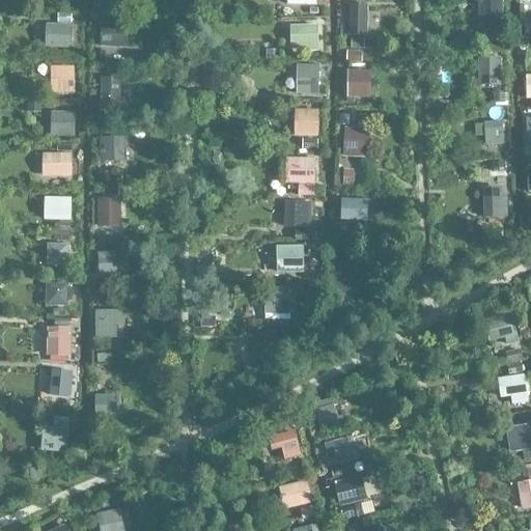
[(504,25),(502,0),(477,0),(478,26),(504,25)]
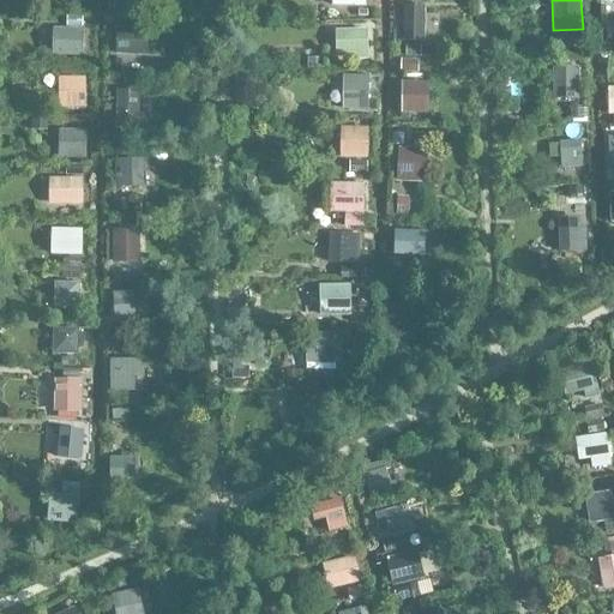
[(426,5),(403,4),(402,41),(425,42),(426,5)]
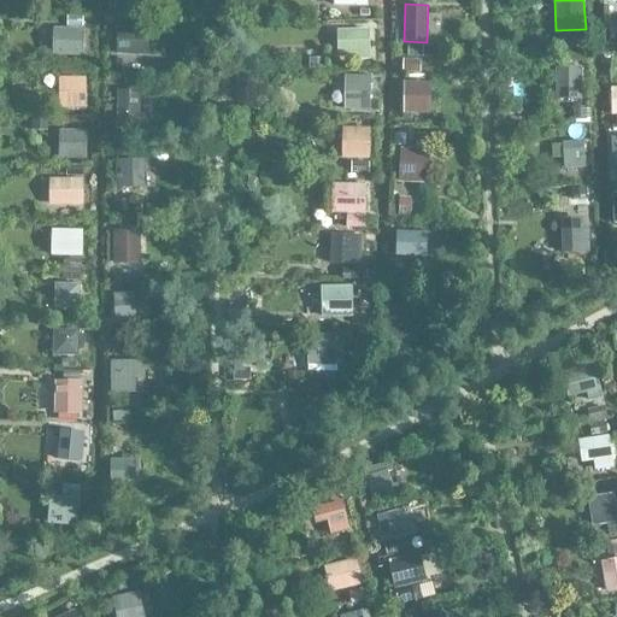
[(83,16),(68,15),(68,27),(83,27),(83,16)]
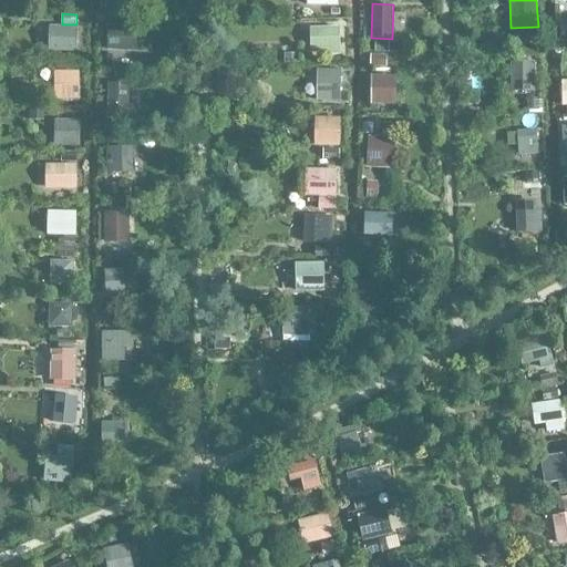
[(75,52),(78,26),(50,24),(49,51),(75,52)]
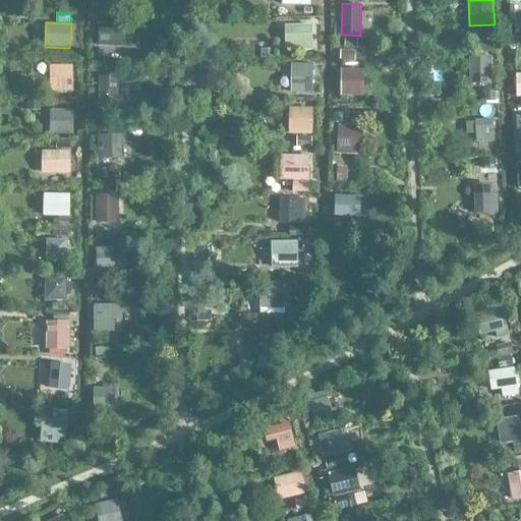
[(126,23),(100,22),(99,45),(125,47),(126,23)]
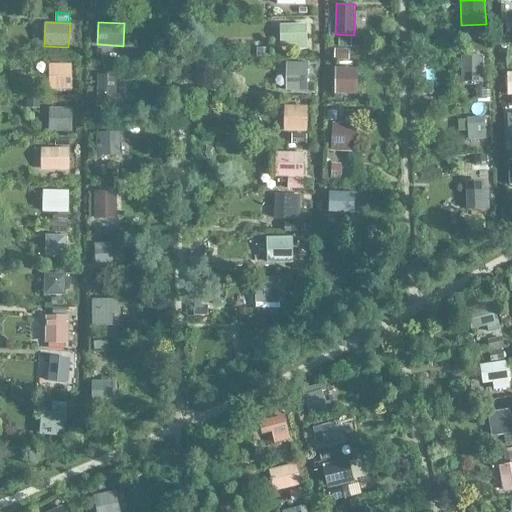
[(306,24),(280,24),(281,45),(296,44),(296,49),(307,49),(306,24)]
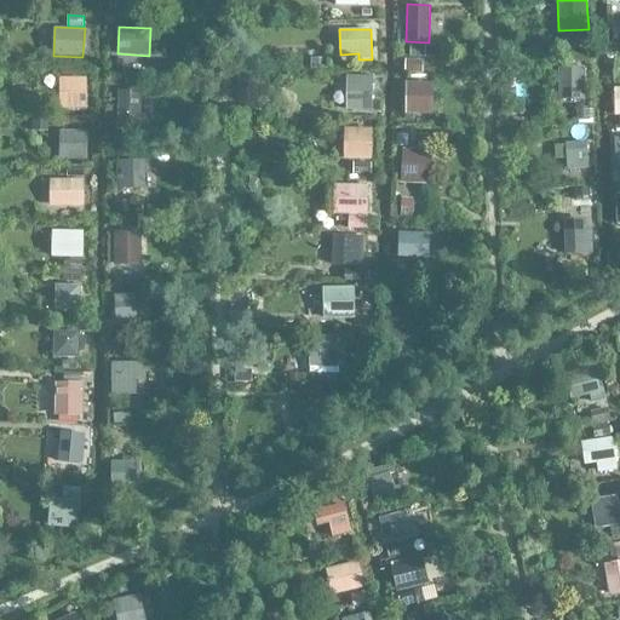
[(426,45),(411,45),(409,56),(425,57),(426,45)]
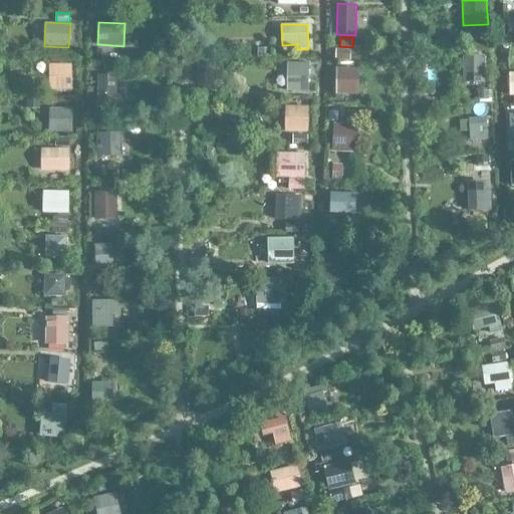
[(271,47),(258,47),(258,56),(271,56),(271,47)]
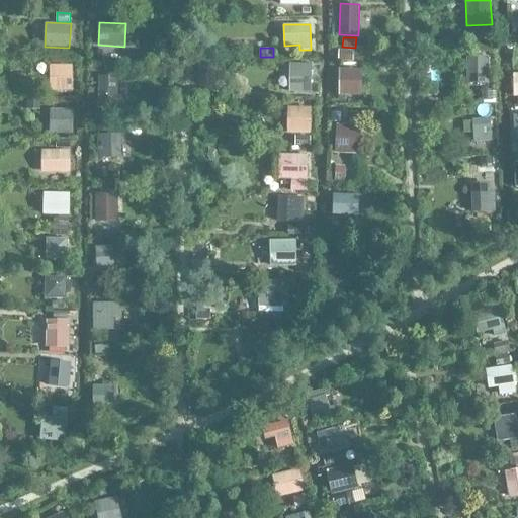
[(353,62),(353,50),(338,49),(338,61),(353,62)]
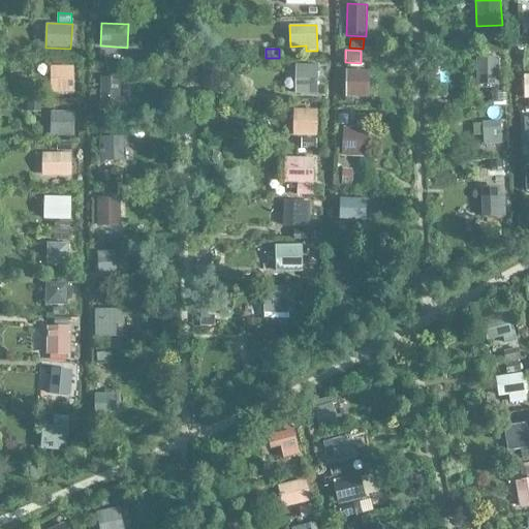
[(110,63),(111,51),(100,51),(99,62),(110,63)]
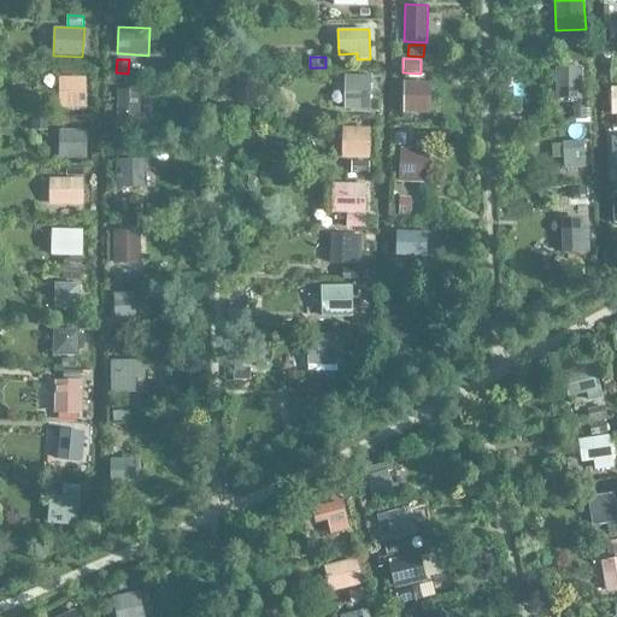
[(546,72),(546,63),(533,63),(534,72),(546,72)]
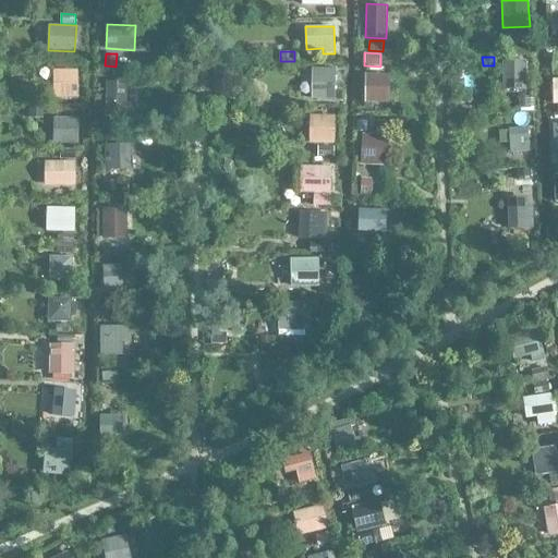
[(502,60),(502,91),(526,89),(526,60),(502,60)]
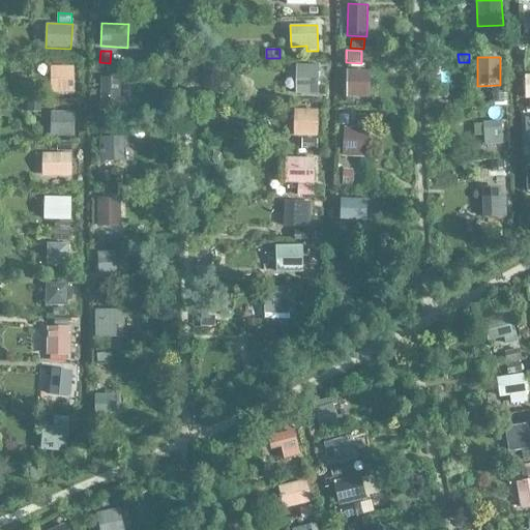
[(318,64),(296,64),(296,94),(318,94),(318,64)]
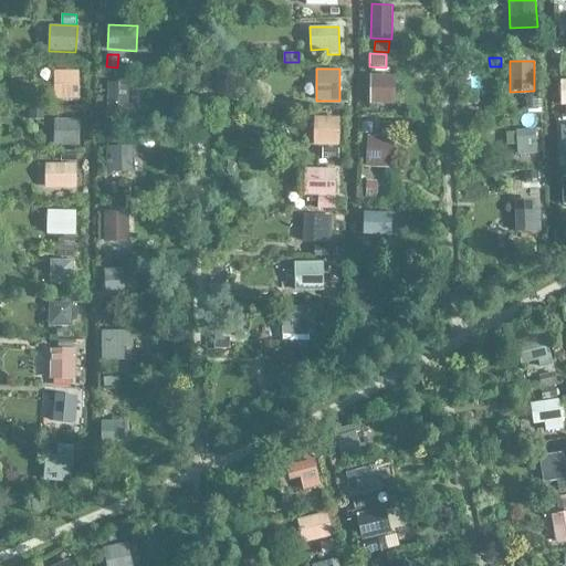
[(80,98),(79,70),(54,70),(54,100),(80,98)]
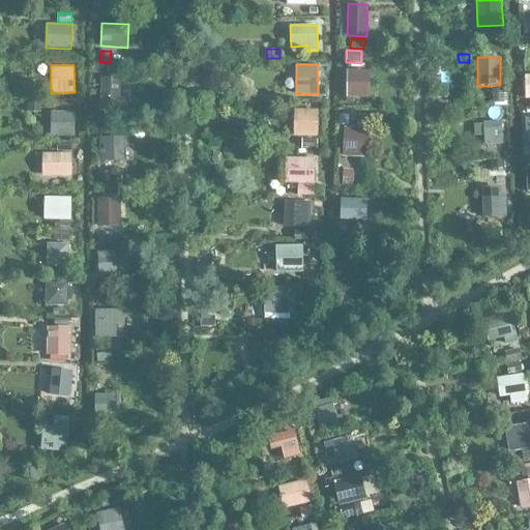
[(370,97),(371,70),(347,69),(347,96),(370,97)]
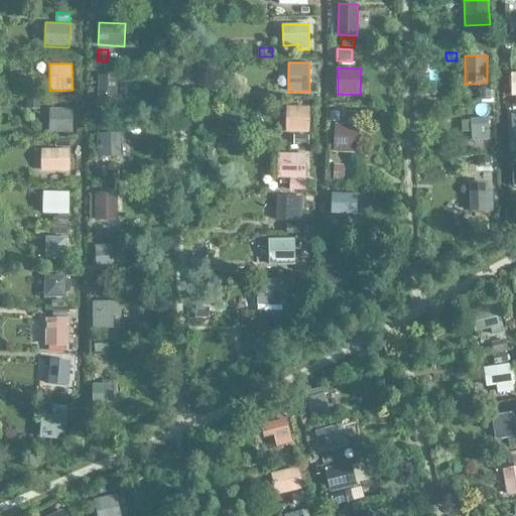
[(117,98),(117,75),(98,75),(98,98),(117,98)]
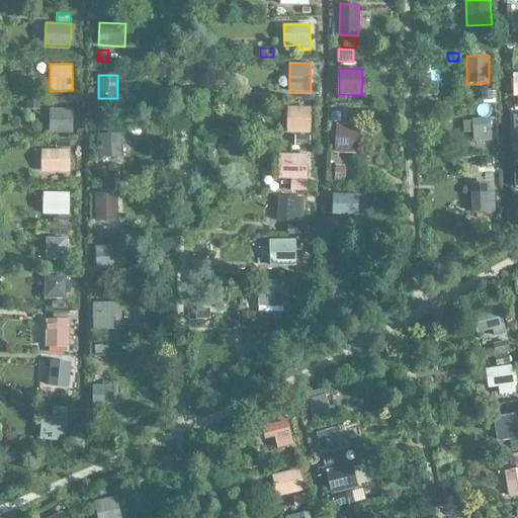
[(492,89),(481,89),(481,100),(483,100),(483,102),(496,102),(496,90),(492,90),(492,89)]
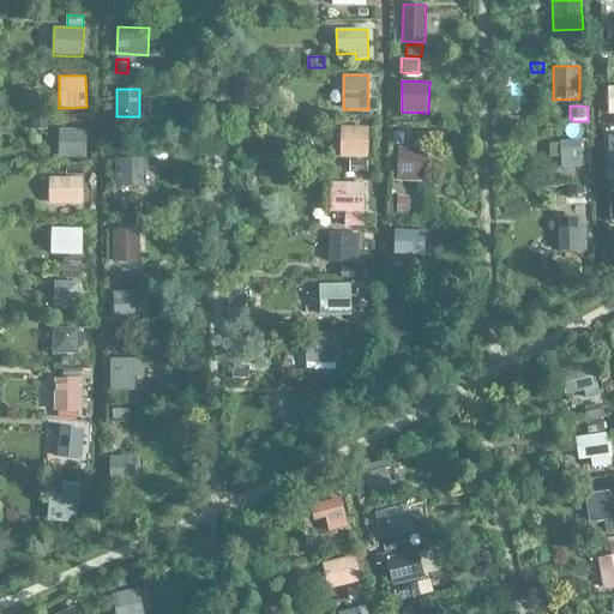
[(48,119),(31,119),(31,130),(48,130),(48,119)]
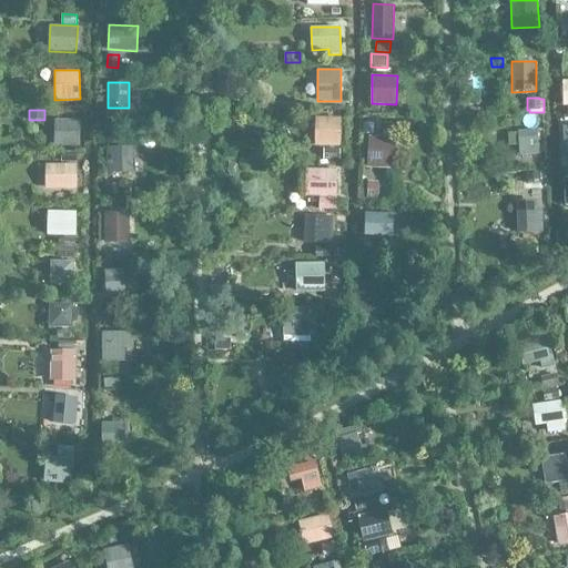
[(341,146),(341,118),(315,117),(315,145),(341,146)]
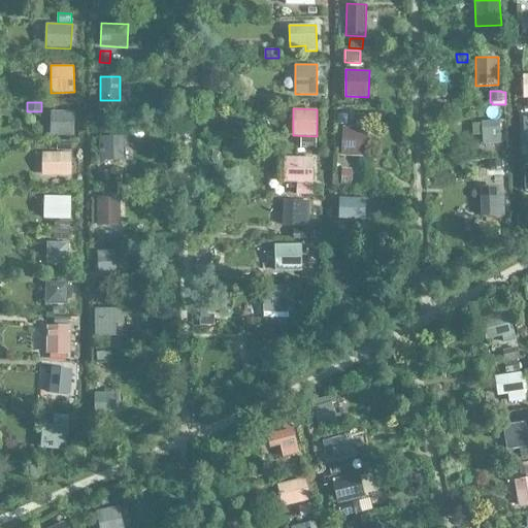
[(74,111),(51,110),(50,135),(74,135),(74,111)]
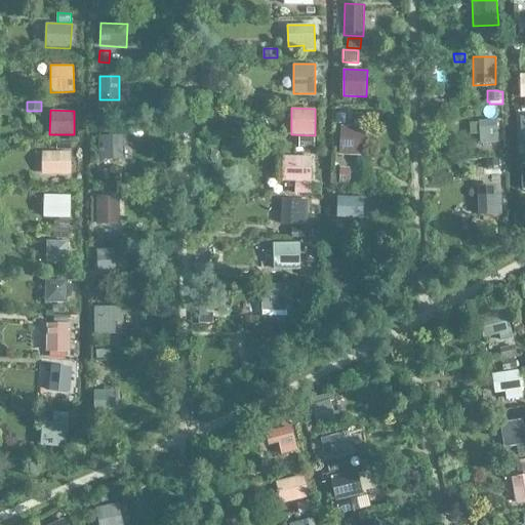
[(335,114),(334,123),(346,123),(346,114),(335,114)]
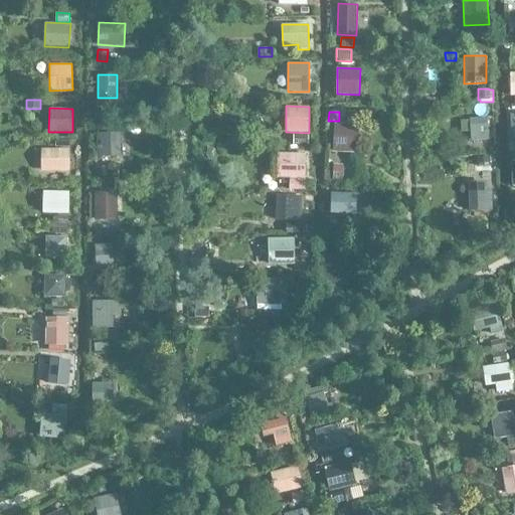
[(489,140),(488,117),(470,118),(471,141),(489,140)]
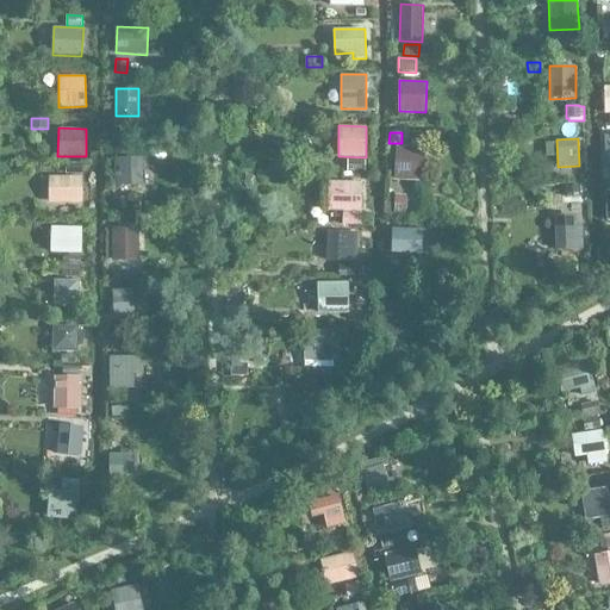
[(424,147),(396,145),(394,180),(423,180),(424,147)]
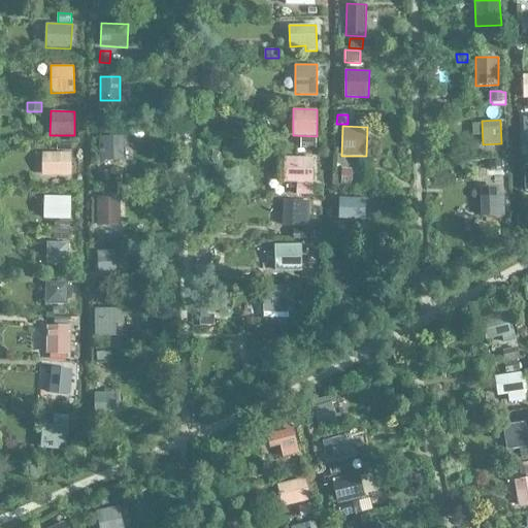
[(99,137),(100,160),(125,159),(125,147),(128,147),(128,136),(99,137)]
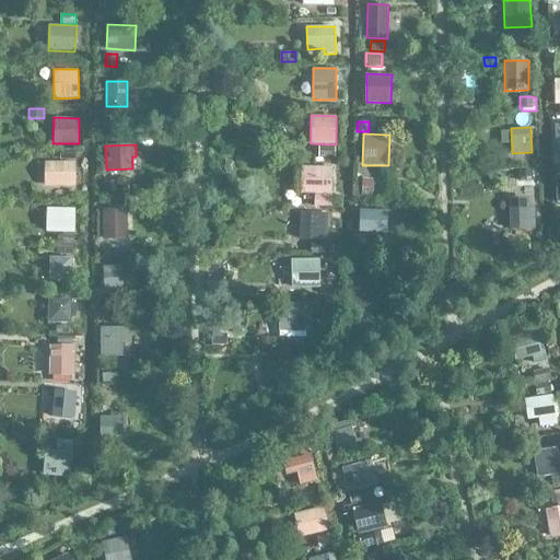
[(335,158),(336,147),(319,147),(318,158),(335,158)]
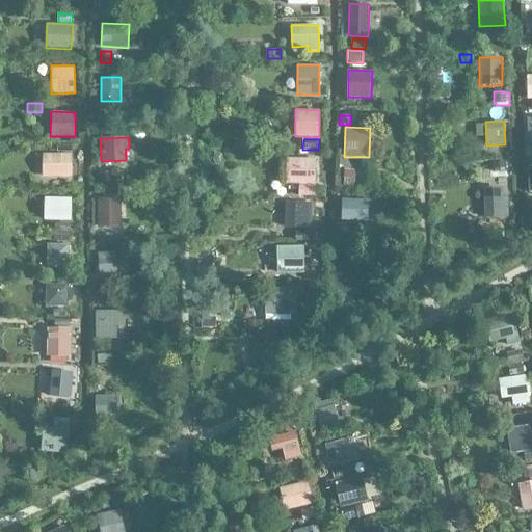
[(57,142),(57,152),(73,152),(73,142),(57,142)]
